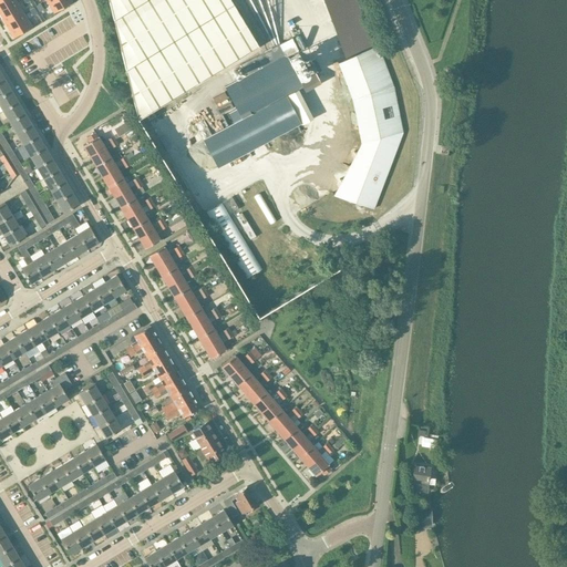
[(14,0),(0,0),(0,10),(16,1),(14,0)]
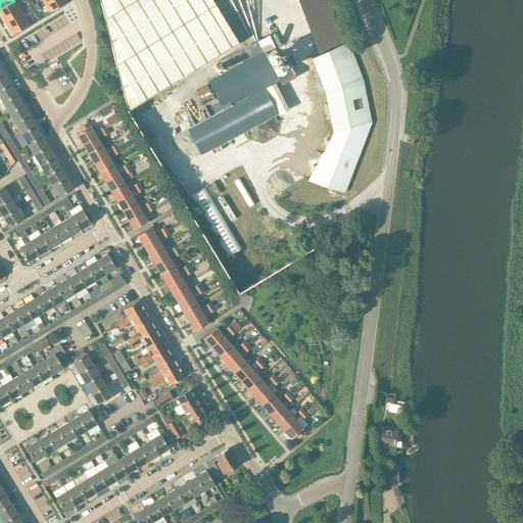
[(65,0),(42,0),(49,12),(66,2),(65,0)]
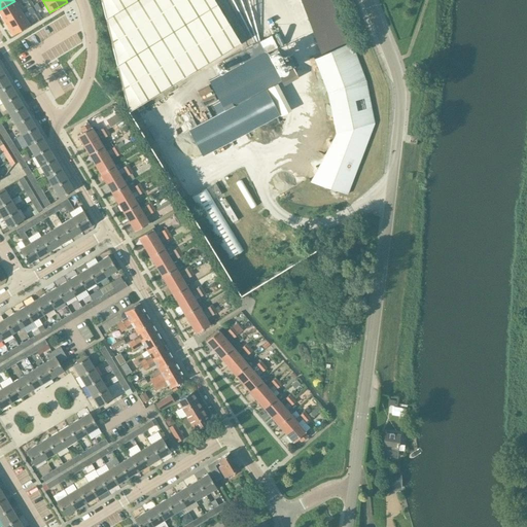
[(101,0),(128,110),(239,42),(213,0),(101,0)]
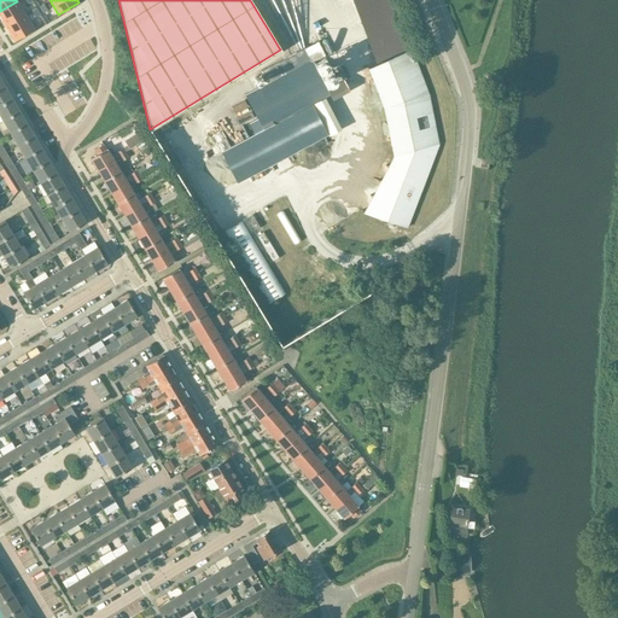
[(17,1),(0,11),(0,18),(6,28),(25,16),(17,1)]
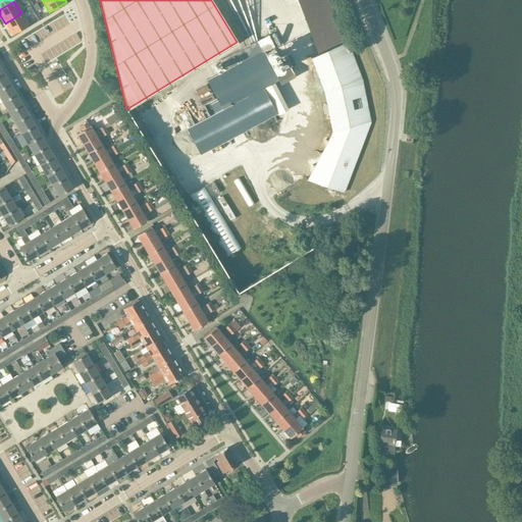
[(21,13),(5,23),(12,35),(29,24),(21,13)]
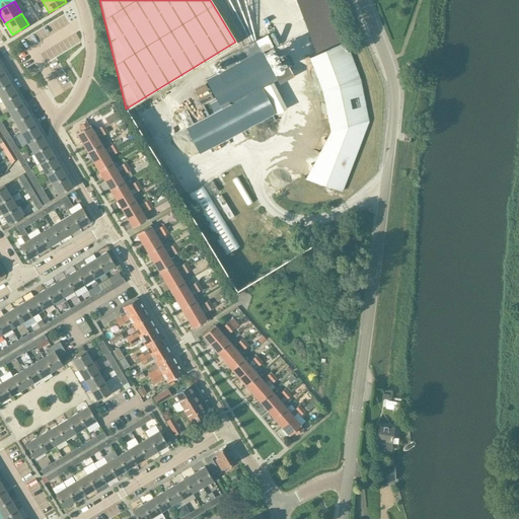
[(214,113),(186,127),(199,153),(275,114),(262,87),(272,82),(276,79),(274,74),(262,52),(261,51),(255,41),(219,60),(224,70),(206,79),(217,100),(209,104),(214,113)]
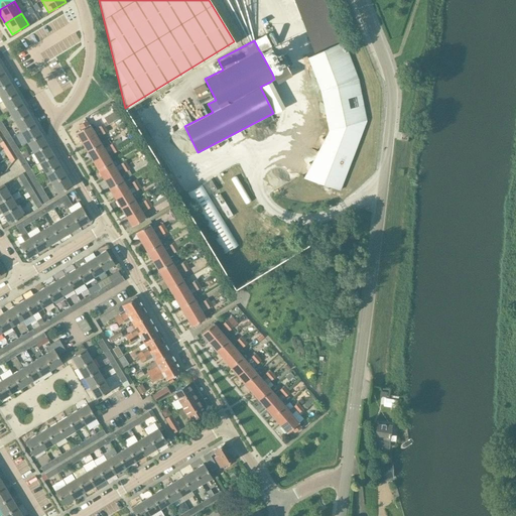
[(338,125),(337,127),(333,128),(325,141),(325,143),(323,143),(309,164),(305,177),(333,184),(334,183),(344,190),(352,161),(349,162),(347,152),(354,150),(348,149),(342,145),(355,142),(344,139),(355,137),(359,131),(357,124),(360,126),(363,136),(365,127),(363,126),(362,122),(369,120),(351,43),(319,50),(338,125)]
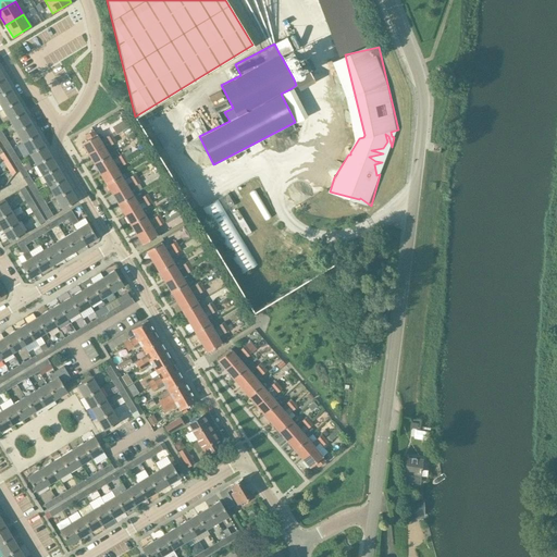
[(0,94),(10,88),(3,77),(0,78),(0,94)]
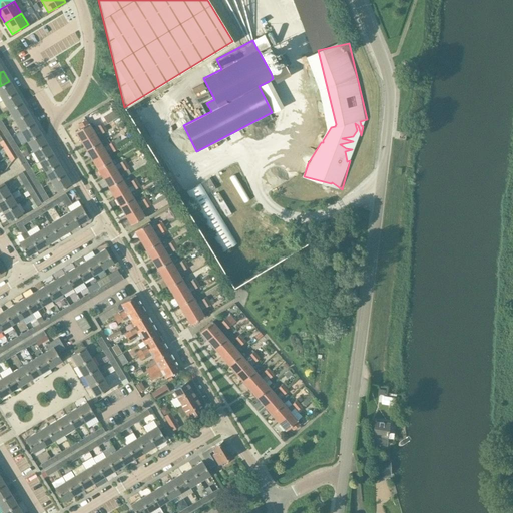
[(0,97),(0,98),(14,90),(9,81),(0,86),(0,97)]
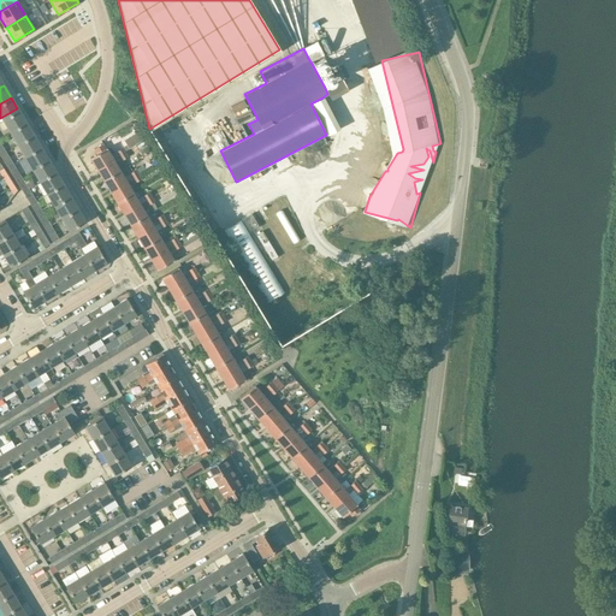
[(10,132),(27,123),(17,108),(0,118),(10,132)]
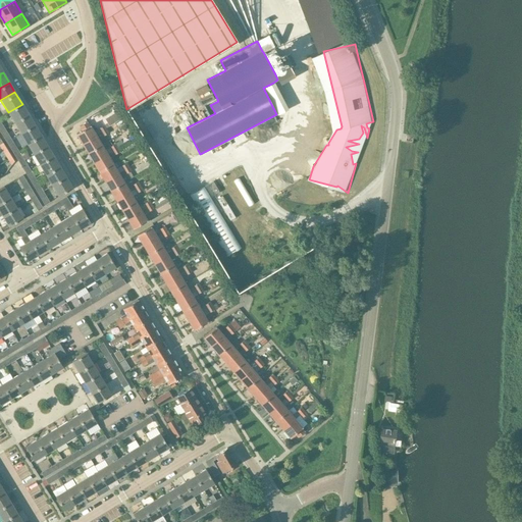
[(14,122),(29,114),(22,104),(8,112),(14,122)]
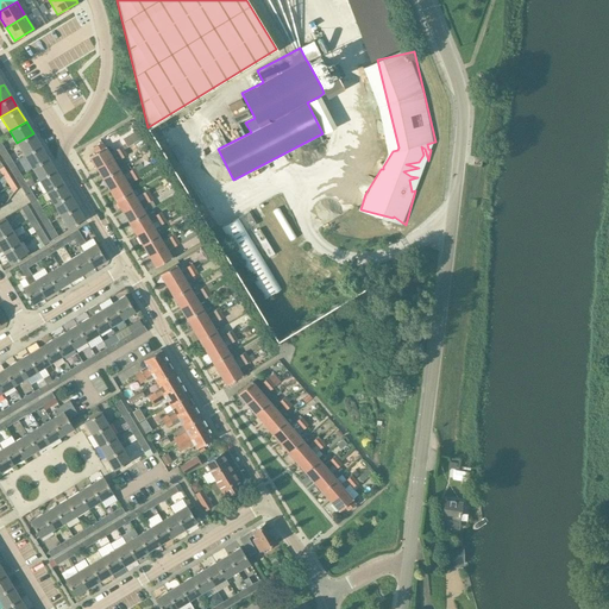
[(95,152),(88,156),(95,167),(112,157),(118,154),(124,150),(127,148),(129,146),(132,144),(142,138),(138,132),(124,142),(125,143),(121,145),(115,149),(108,152),(105,146),(104,146),(101,142),(92,148),(95,152)]
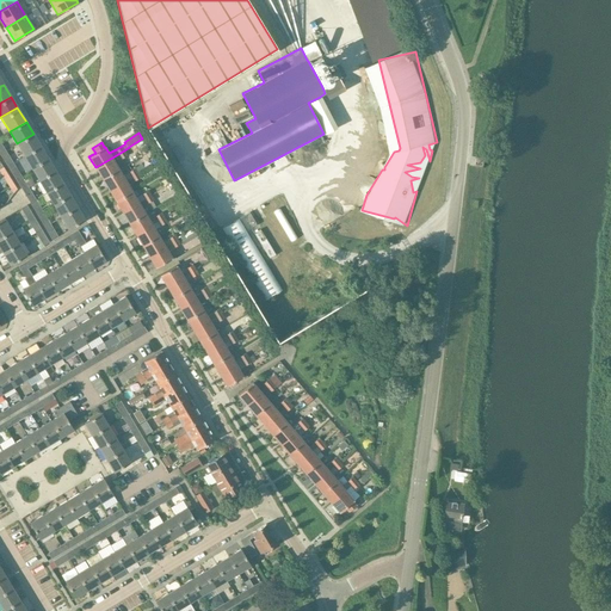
[(41,146),(34,134),(17,143),(24,155),(41,146)]
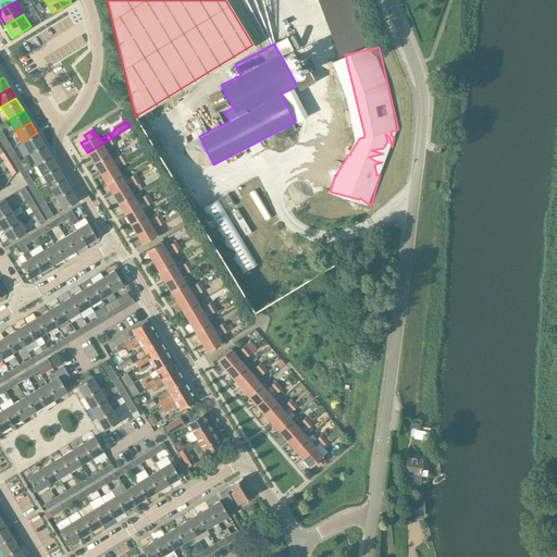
[(116,135),(113,137),(115,141),(124,136),(121,132),(118,134),(116,135)]
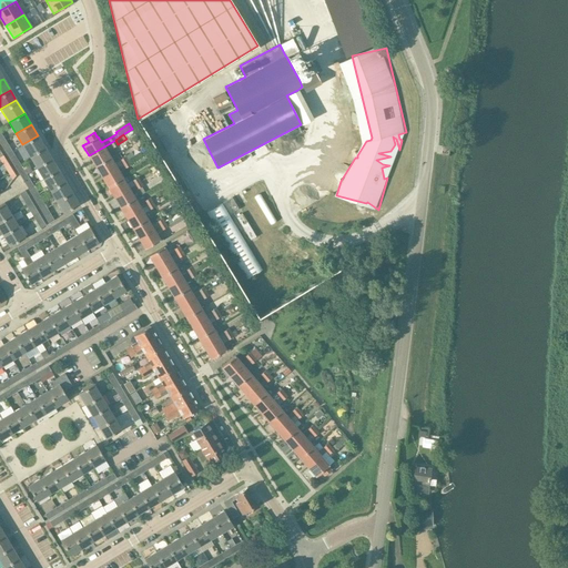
[(38,135),(22,144),(28,155),(44,145),(38,135)]
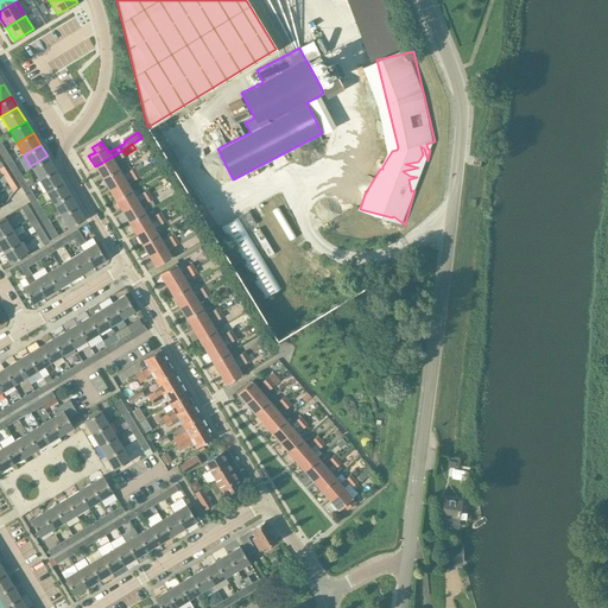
[(4,151),(0,152),(0,157),(5,165),(11,163),(4,151)]
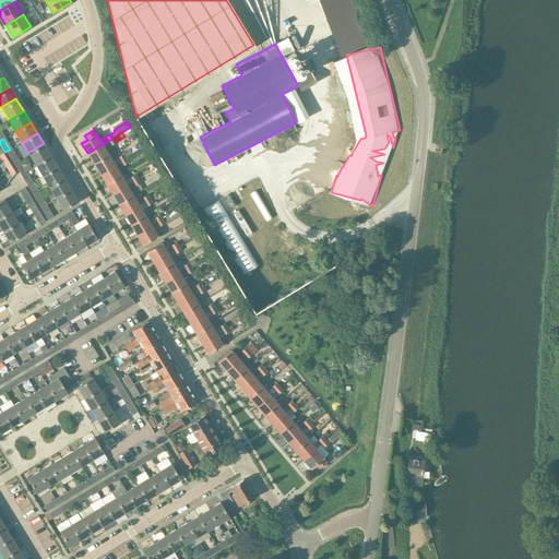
[(44,143),(27,153),(35,165),(50,155),(44,143)]
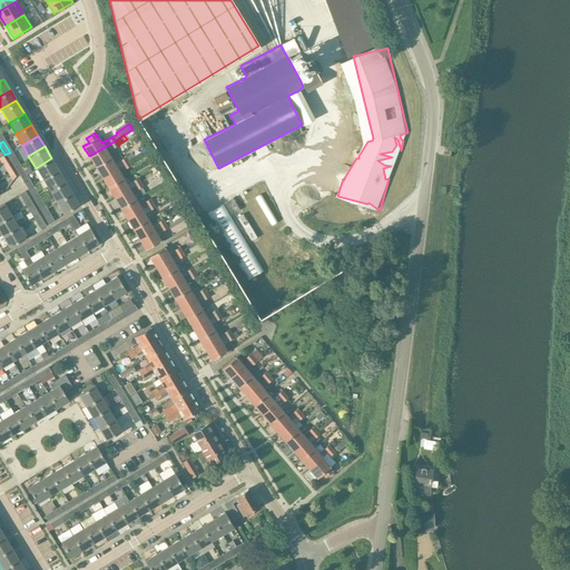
[(96,166),(110,157),(105,147),(89,156),(96,166)]
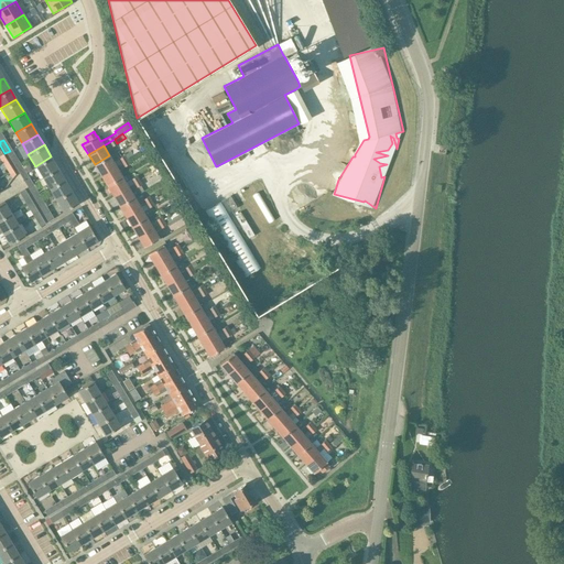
[(15,162),(10,151),(4,153),(11,164),(15,162)]
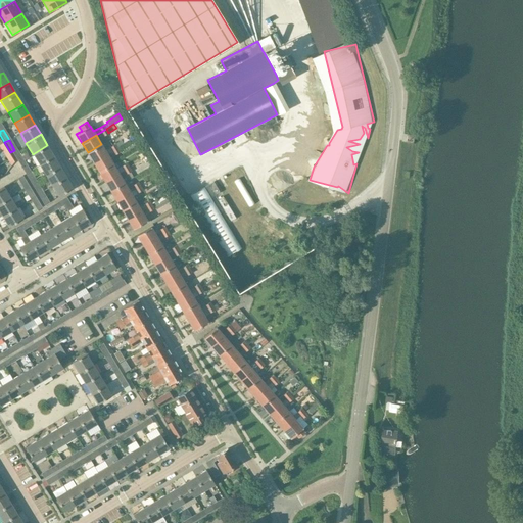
[(93,162),(107,154),(101,144),(88,152),(93,162)]
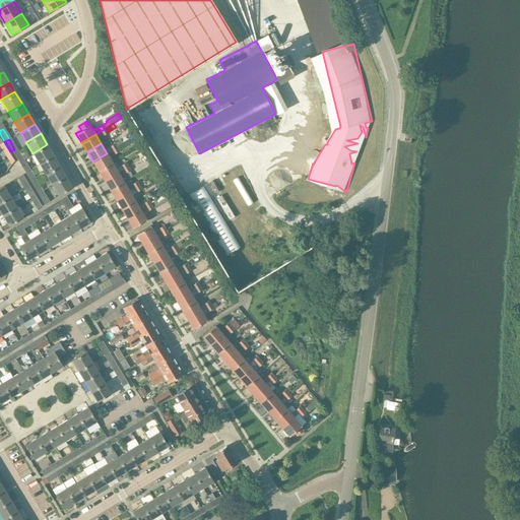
[(39,164),(53,155),(47,144),(33,153),(39,164)]
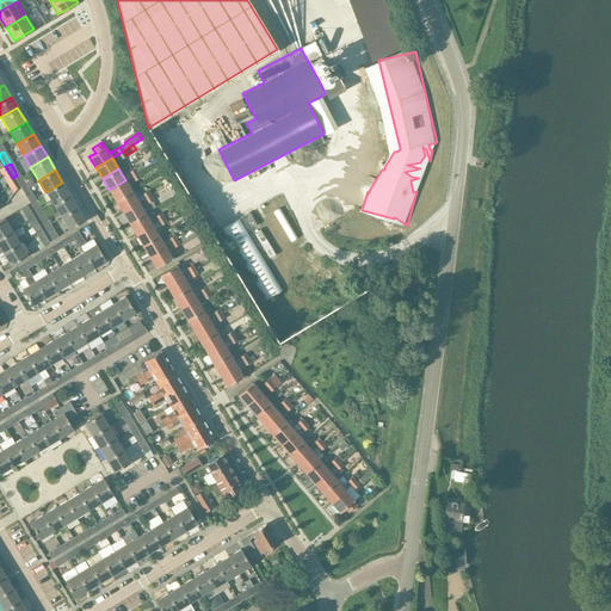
[(25,187),(17,176),(12,178),(20,191),(25,187)]
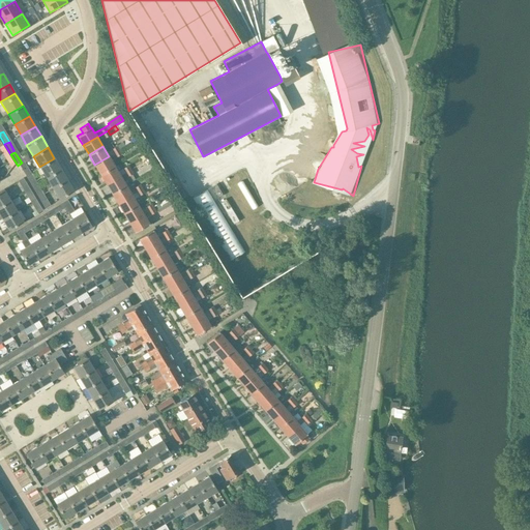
[(99,173),(114,165),(109,156),(94,165),(99,173)]
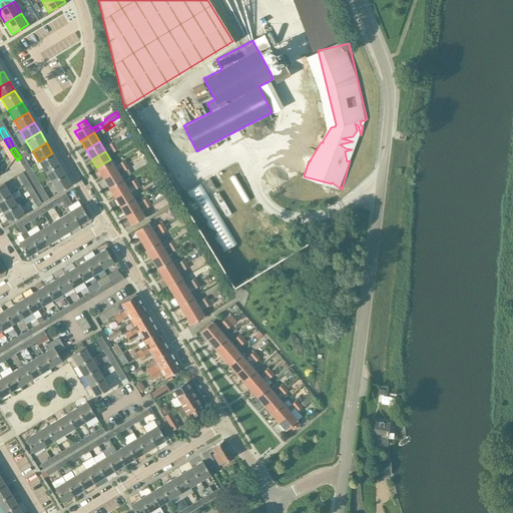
[(38,161),(44,171),(58,163),(52,153),(38,161)]
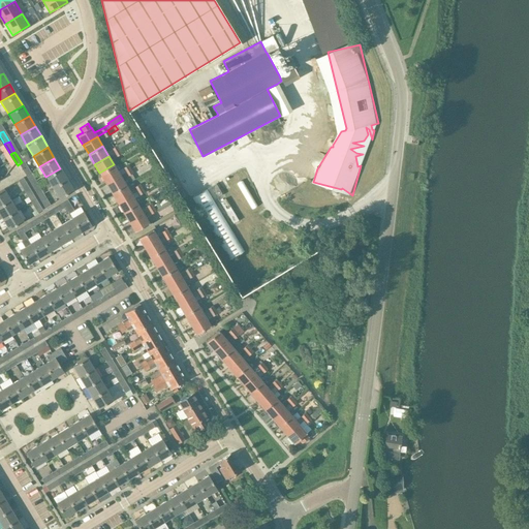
[(28,174),(22,162),(18,165),(24,176),(28,174)]
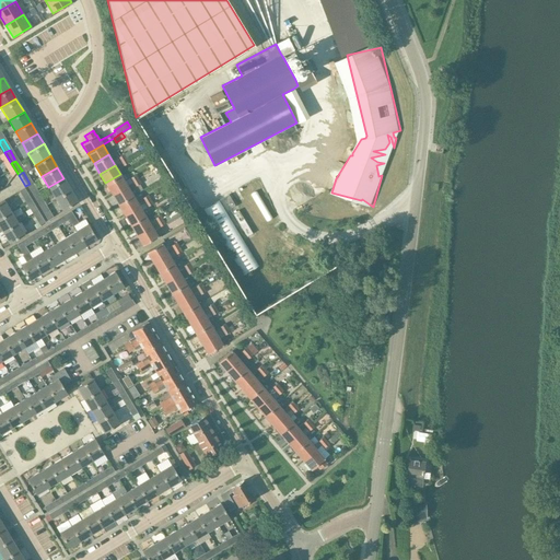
[(127,185),(120,174),(105,183),(112,194),(127,185)]
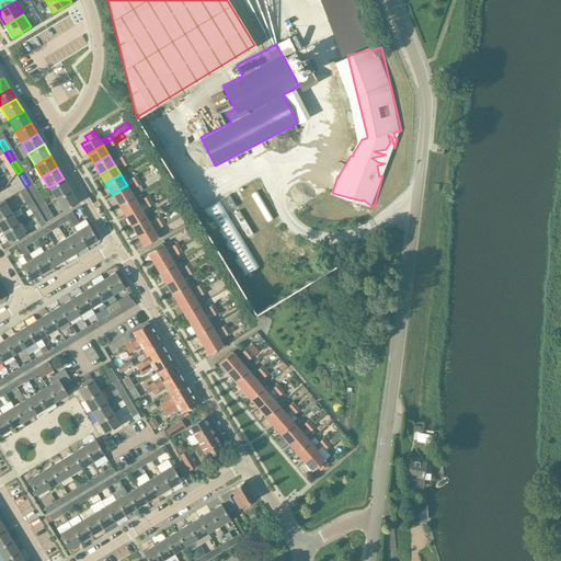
[(55,199),(71,190),(64,179),(48,187),(55,199)]
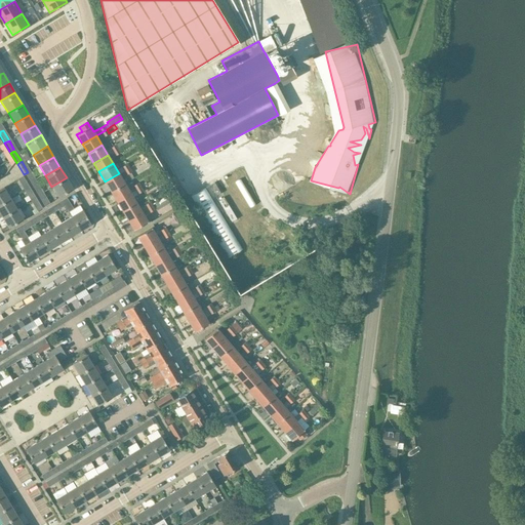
[(30,186),(34,183),(28,172),(24,174),(30,186)]
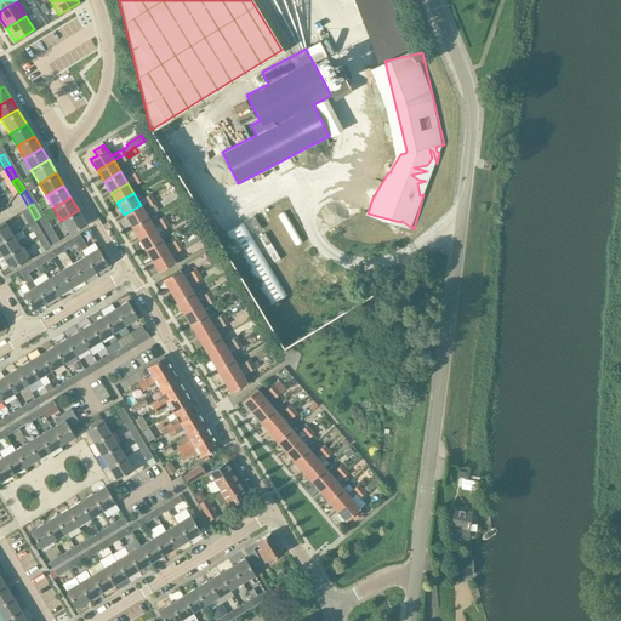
[(131,226),(147,216),(141,205),(124,215),(131,226)]
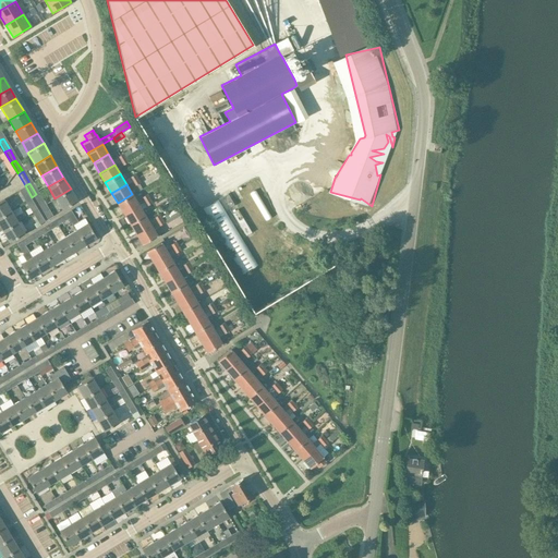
[(24,203),(28,199),(22,189),(17,191),(24,203)]
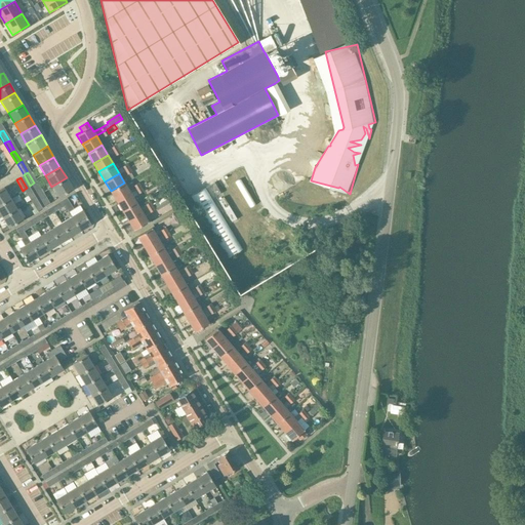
[(73,189),(67,177),(51,187),(58,197),(73,189)]
